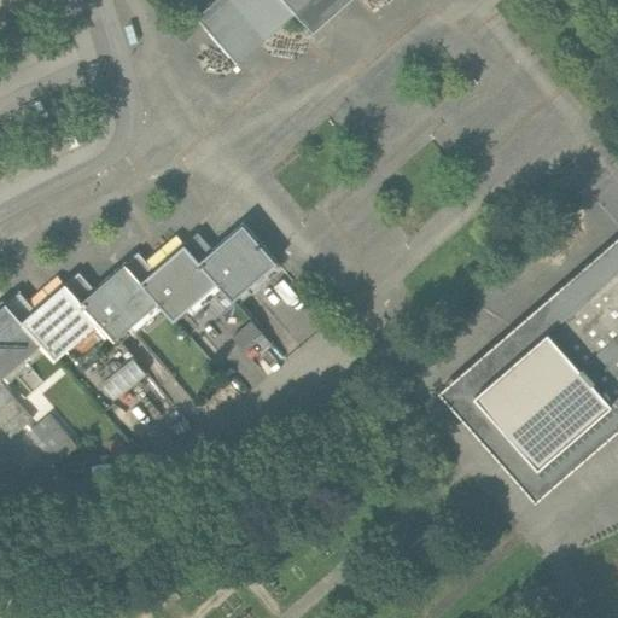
[(181,0),(203,24),(237,63),(296,12),(285,0),(181,0)]
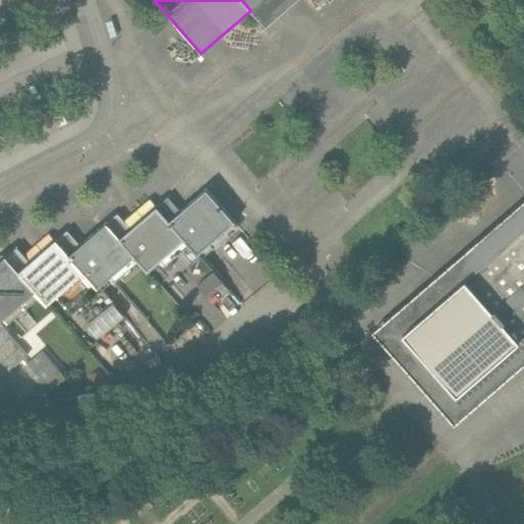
[(242,0),(251,10),(265,27),(296,0),(242,0)]
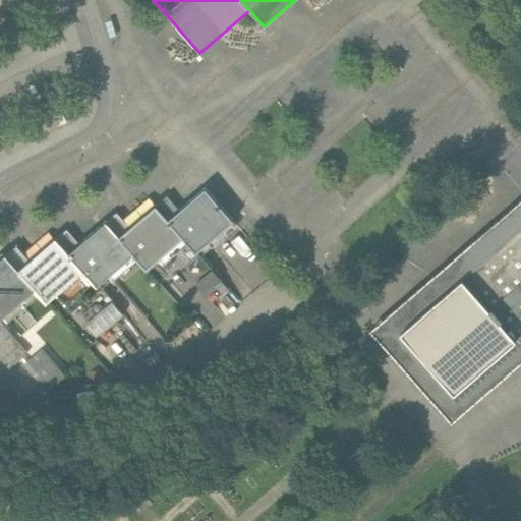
[(179,210),(167,194),(154,205),(183,238),(200,258),(212,248),(207,243),(232,221),(205,187),(179,210)]
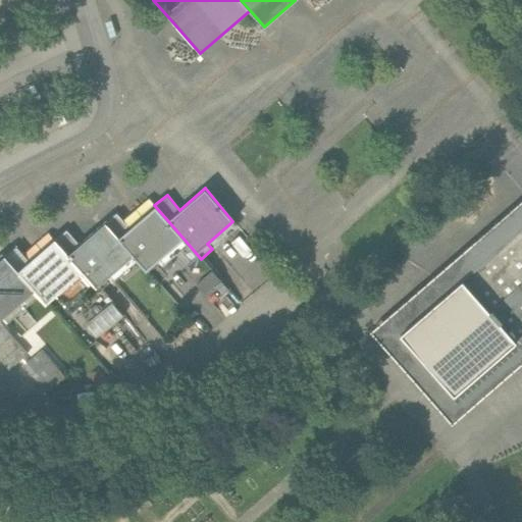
[(521,200),(370,330),(453,425),(521,364),(521,200)]
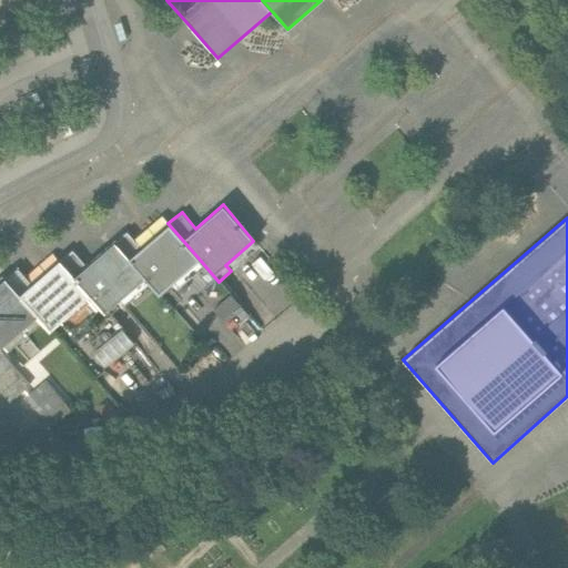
[(141,247),(127,231),(114,242),(144,277),(159,294),(200,260),(168,223),(141,247)]
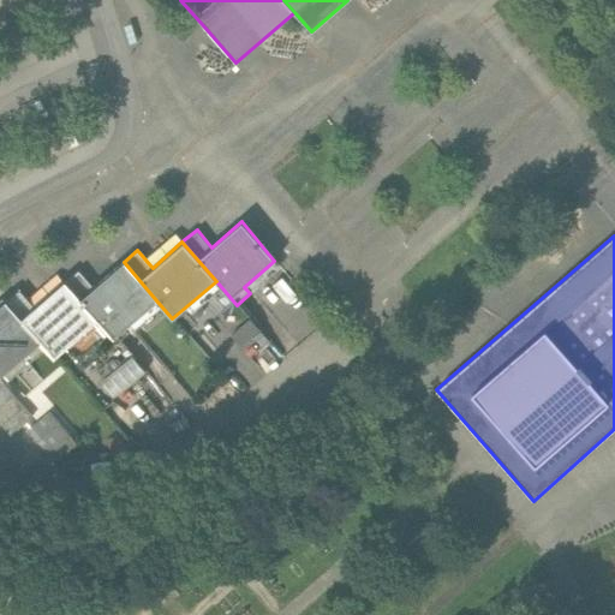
[(94,287),(78,270),(65,282),(97,321),(118,345),(132,333),(126,327),(156,300),(124,262),(94,287)]
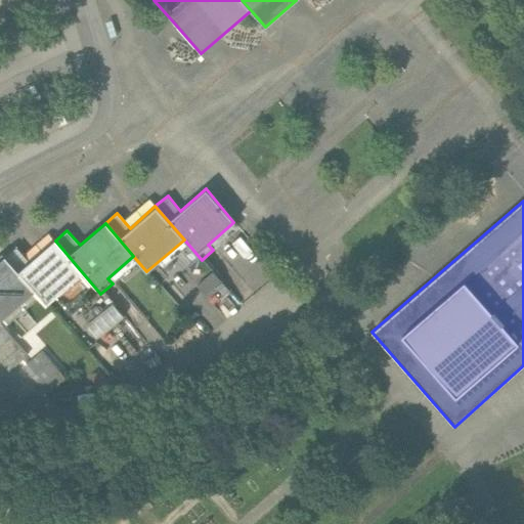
[(30,262),(16,247),(4,257),(34,292),(46,306),(83,273),(55,241),(30,262)]
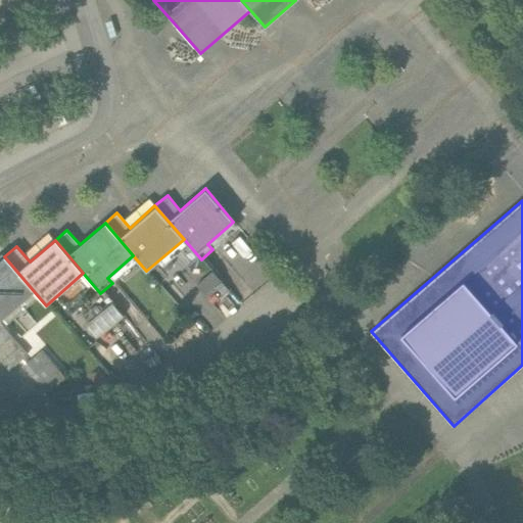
[(0,259),(0,321),(34,291),(4,256),(0,259)]
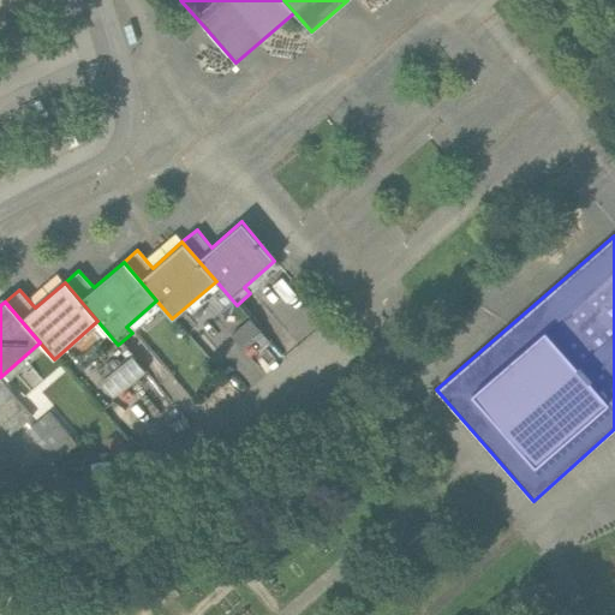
[(0,428),(10,439),(31,419),(0,383),(0,428)]
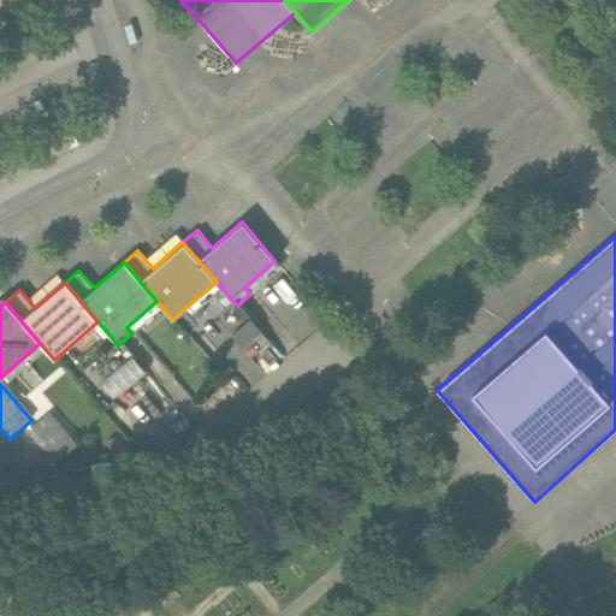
[(48,416),(27,436),(54,468),(76,449),(48,416)]
